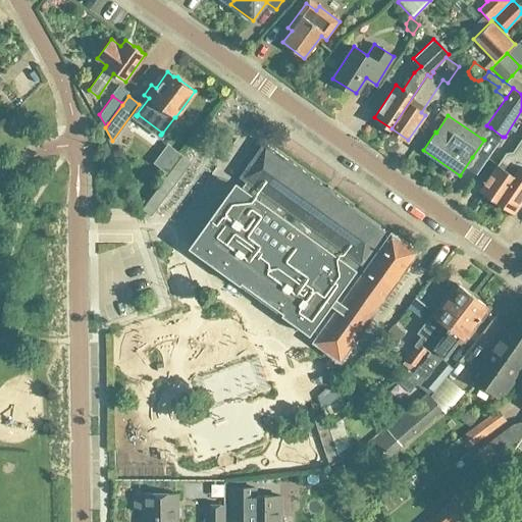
[(497,201),(521,164),(521,139),(514,152),(506,153),(498,165),(480,190),(497,201)]
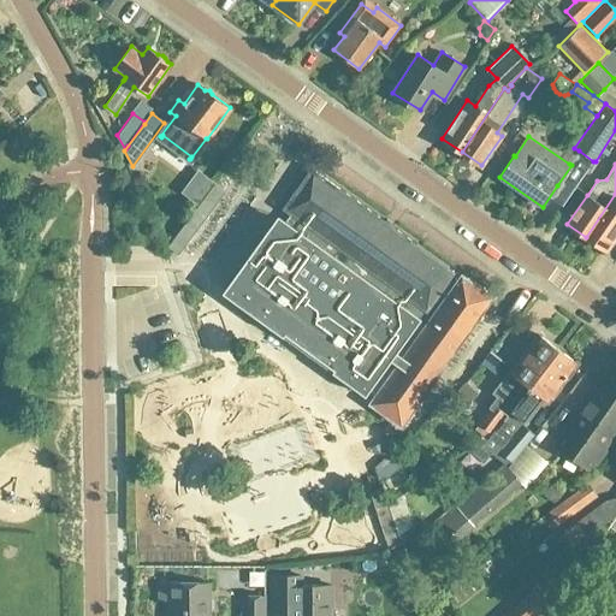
[(487,302),(491,297),(461,276),(458,278),(415,247),(416,244),(389,224),(311,167),(282,208),(291,215),(288,220),(278,213),(221,292),(282,336),(284,333),(366,392),(369,389),(377,395),(371,403),(373,406),(396,421),(401,425),(487,302)]
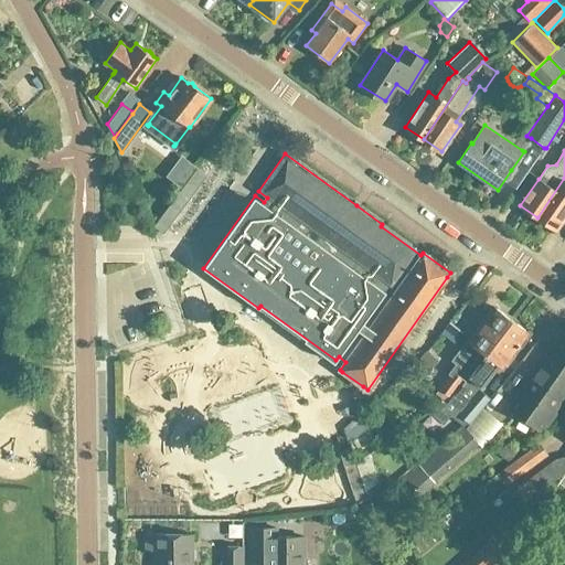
[(182,158),(169,176),(182,185),(183,187),(196,169),(182,158)]
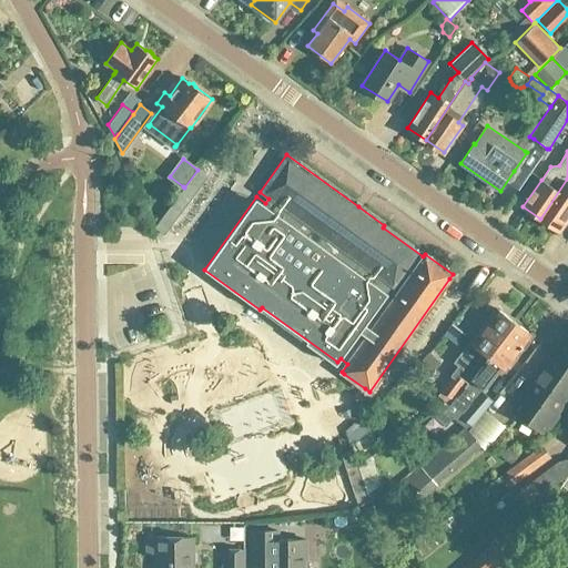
[(567,179),(540,219),(559,231),(567,217),(567,179)]
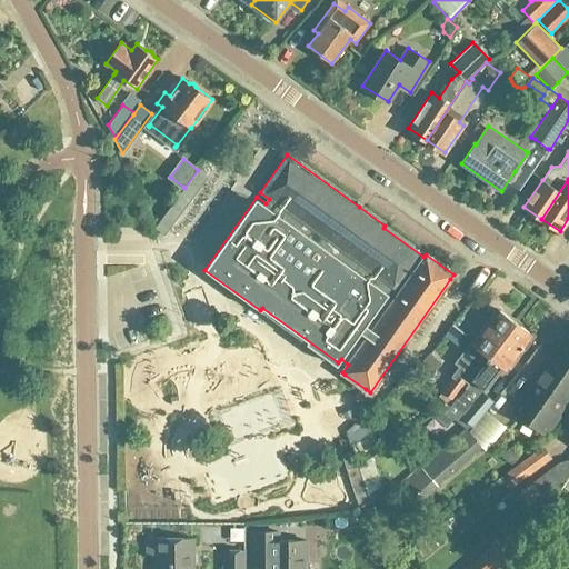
[(468,383),(515,322),(498,309),(471,345),(479,350),(465,368),(453,371),(453,378),(442,392),(443,392),(452,399),(453,400),(466,383),(468,385),(468,383)]
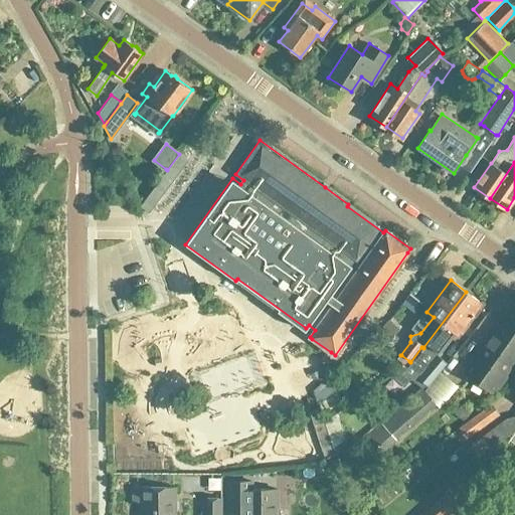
[(458,335),(482,304),(466,292),(423,347),(423,348),(421,347),(410,362),(409,361),(404,368),(392,374),(404,386),(411,377),(423,387),(426,386),(447,363),(438,356),(443,349),(439,346),(452,331),(458,335)]
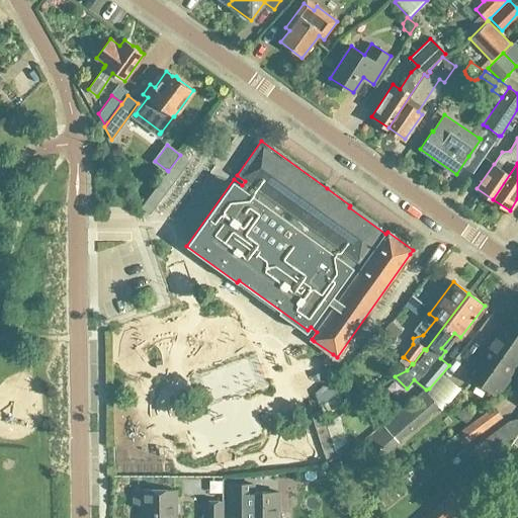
[(413,293),(406,304),(418,313),(426,303),(413,293)]
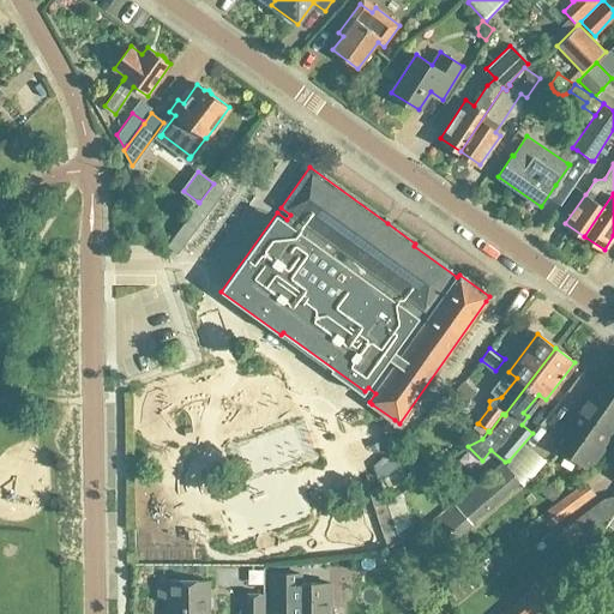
[(601,446),(613,427),(613,387),(612,386),(608,389),(597,381),(588,397),(582,396),(575,407),(577,411),(554,444),(587,467),(591,461),(596,461),(603,451),(601,446)]
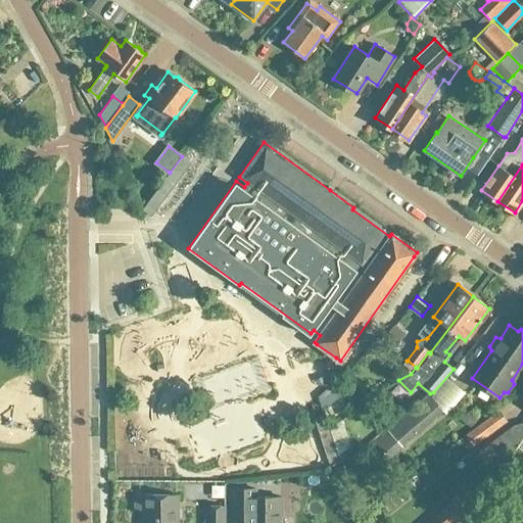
[(259,446),(247,401),(272,394),(263,364),(203,381),(216,425),(189,433),(198,464),(259,446)]
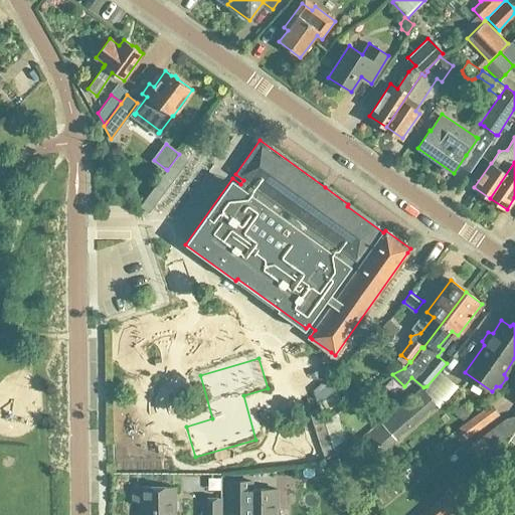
[(396,439),(434,405),(436,404),(433,402),(424,392),(422,390),(383,424),(380,421),(366,433),(367,434),(338,457),(343,463),(353,454),(354,455),(371,439),(383,452),(397,440),(396,439)]
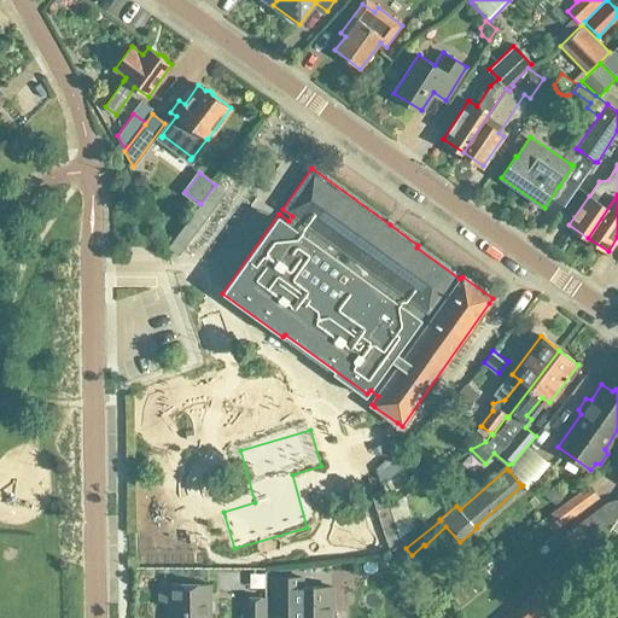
[(589,484),(549,513),(558,525),(598,495),(589,484)]
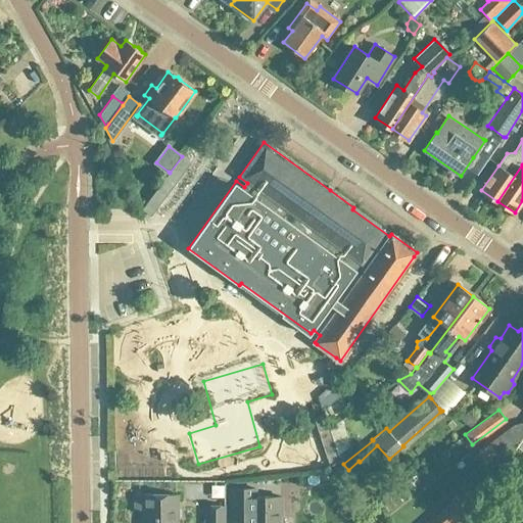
[(337,456),(324,416),(314,419),(329,465),(339,461),(337,456)]
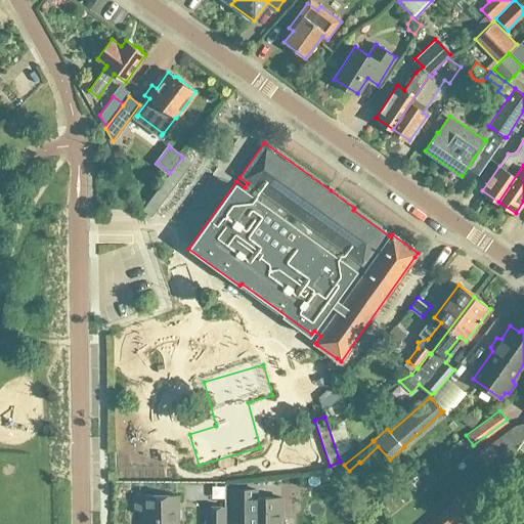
[(523,424),(515,426),(477,452),(487,466),(523,437),(523,424)]
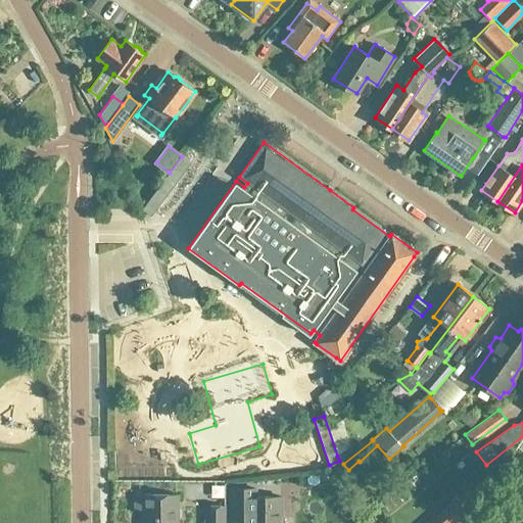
[(350,445),(337,456),(339,461),(340,464),(353,455),(350,445)]
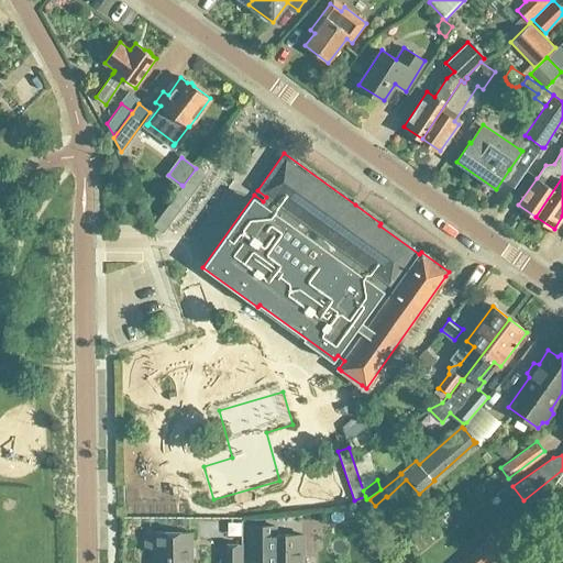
[(249,552),(249,562),(300,562),(301,552),(304,552),(304,534),(276,534),(276,526),(250,526),(249,552)]
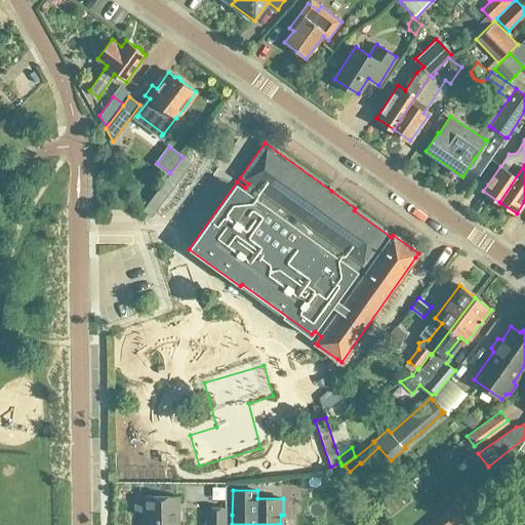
[(182,519),(182,512),(178,511),(178,496),(135,496),(135,513),(144,513),(143,524),(178,524),(178,521),(182,519)]
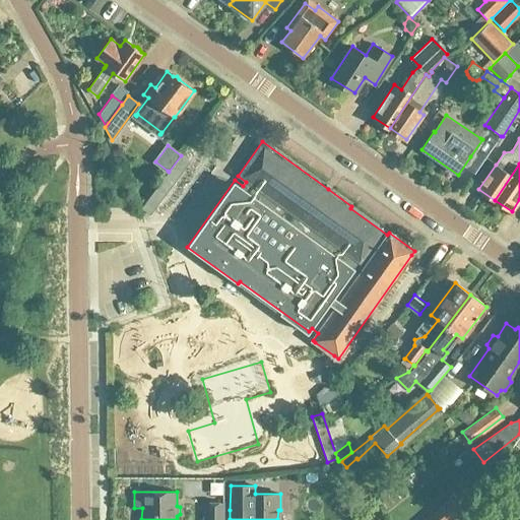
[(451,519),(463,511),(450,496),(421,519),(451,519)]
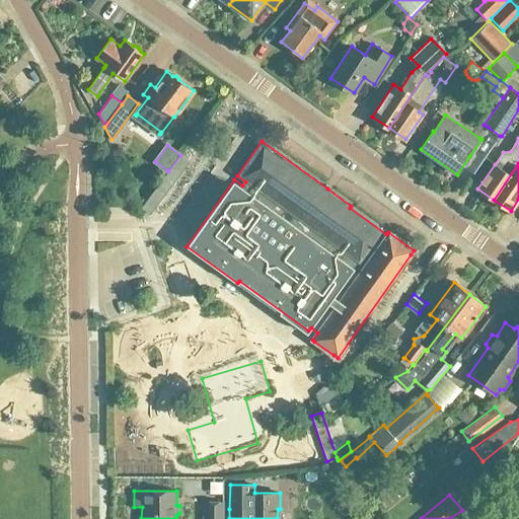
[(222,518),(223,502),(205,502),(204,518),(222,518)]
